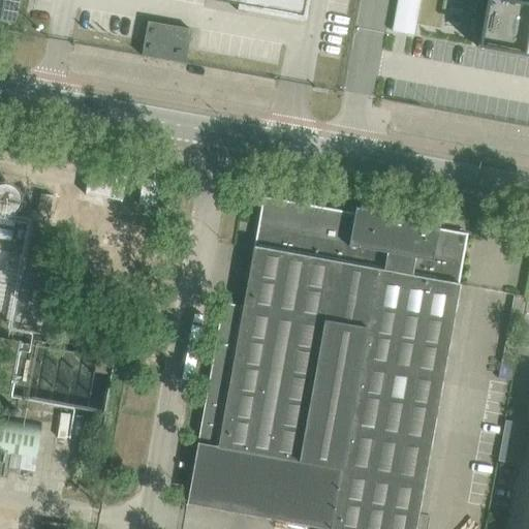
[(216,0),(216,1),(302,18),(304,0),(216,0)]
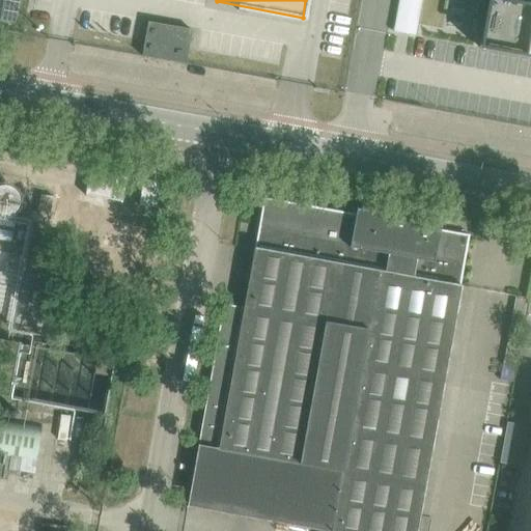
[(530,3),(508,0),(487,0),(479,47),(479,48),(486,49),(530,56),(530,3)]
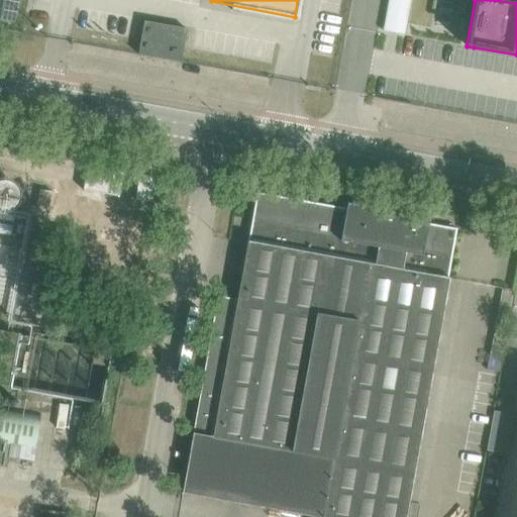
[(143,22),(140,40),(140,42),(137,55),(180,63),(182,50),(184,39),(186,29),(143,22)]
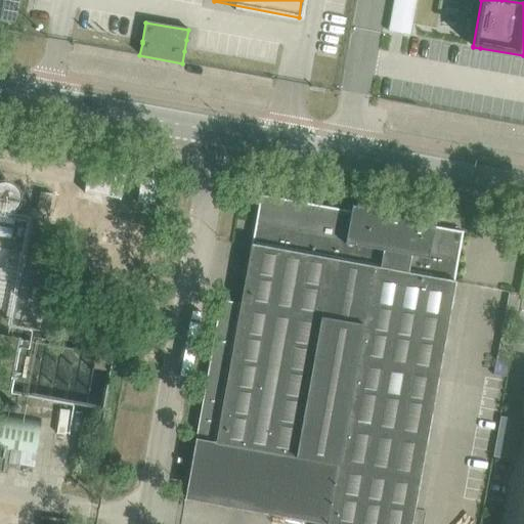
[(88,168),(84,193),(120,200),(124,174),(88,168)]
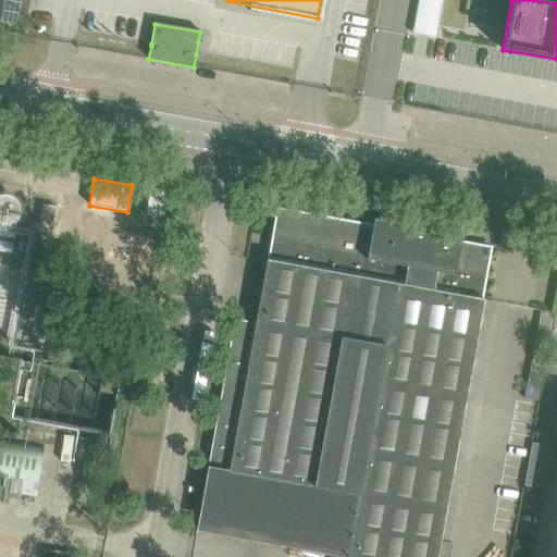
[(145,215),(163,219),(169,193),(149,188),(145,215)]
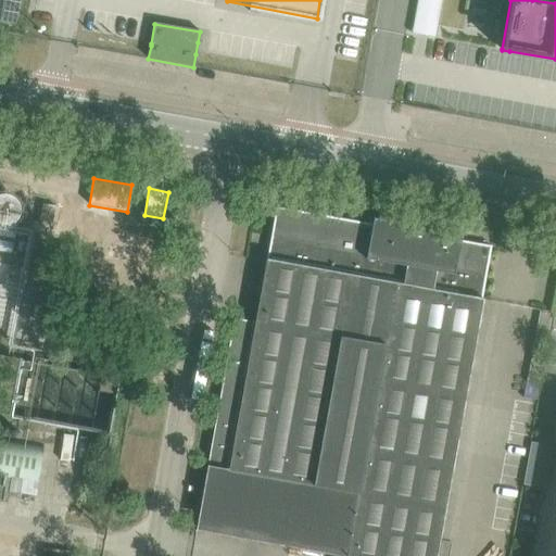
[(42,203),(38,226),(50,228),(54,206),(42,203)]
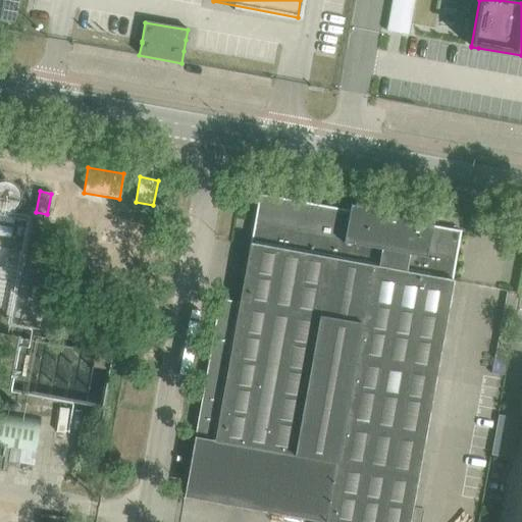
[(409,521),(453,281),(453,280),(451,280),(460,231),(432,226),(433,220),(388,212),(388,211),(356,205),(356,206),(350,205),(349,211),(259,195),(250,245),(240,301),(239,303),(219,300),(184,498),(318,521),(409,521)]
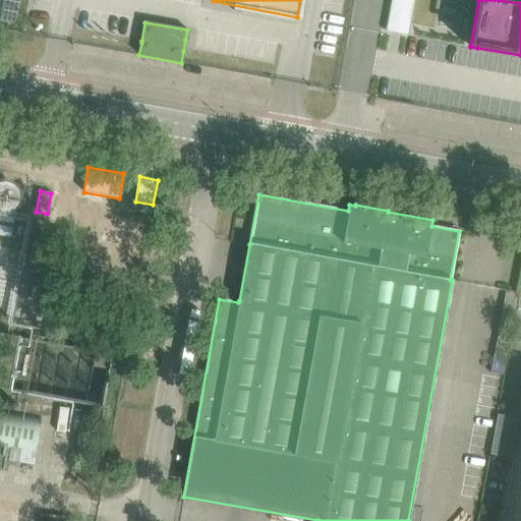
[(0,388),(101,406),(110,354),(0,334),(0,388)]
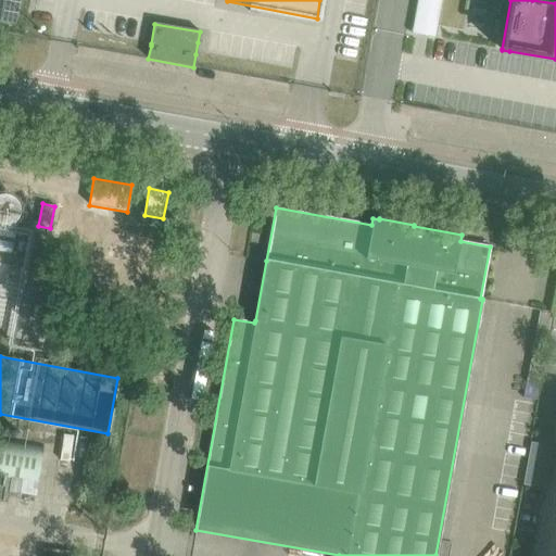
[(0,439),(0,502),(7,503),(10,483),(37,488),(43,445),(0,439)]
